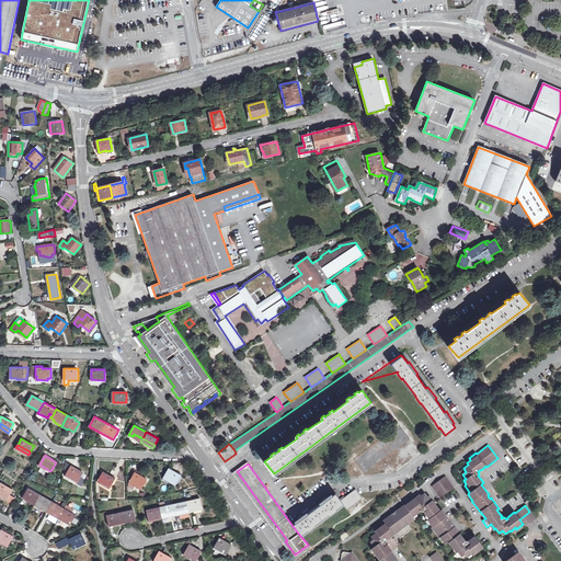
[(66,474),(72,479),(73,476),(80,479),(83,472),(71,466),(66,474)]
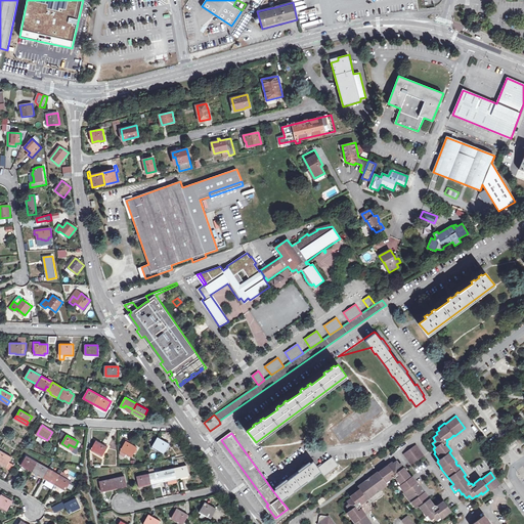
[(153,446),(165,452),(170,443),(158,437),(153,446)]
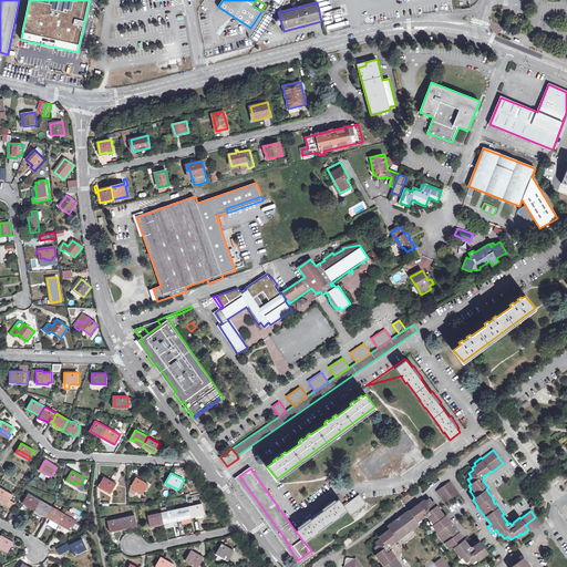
[(99,486),(111,493),(116,484),(104,477),(99,486)]
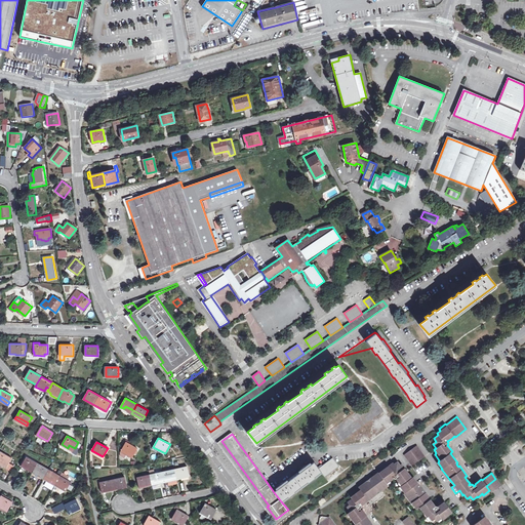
[(122,449),(128,453),(133,456),(137,448),(126,442),(122,449)]
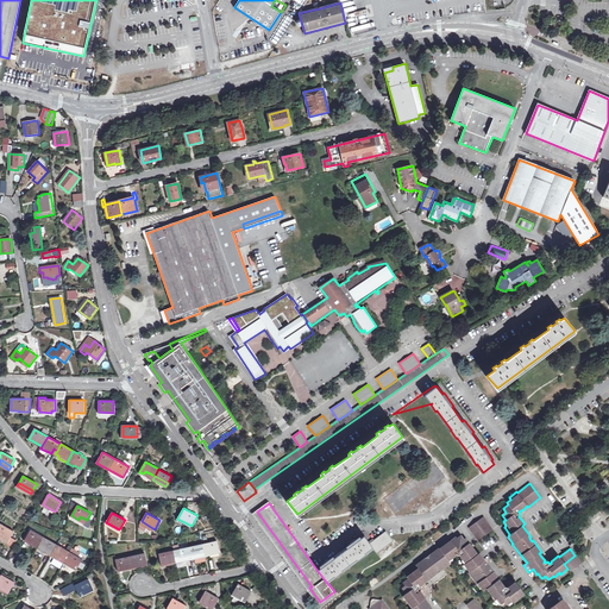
[(468,527),(477,540),(493,529),(483,516),(468,527)]
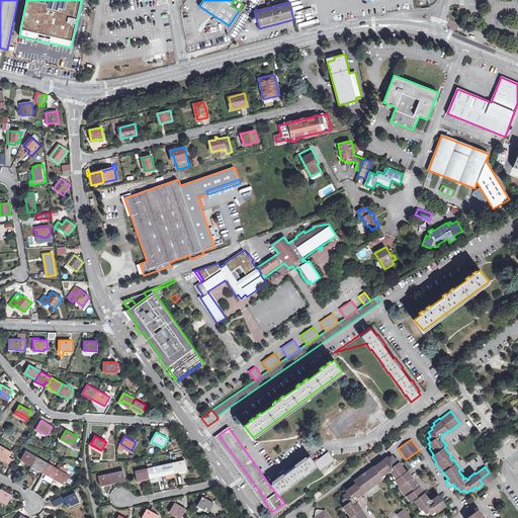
[(0,453),(0,455),(7,460),(12,452),(1,446),(0,447),(0,451),(1,452),(0,453)]
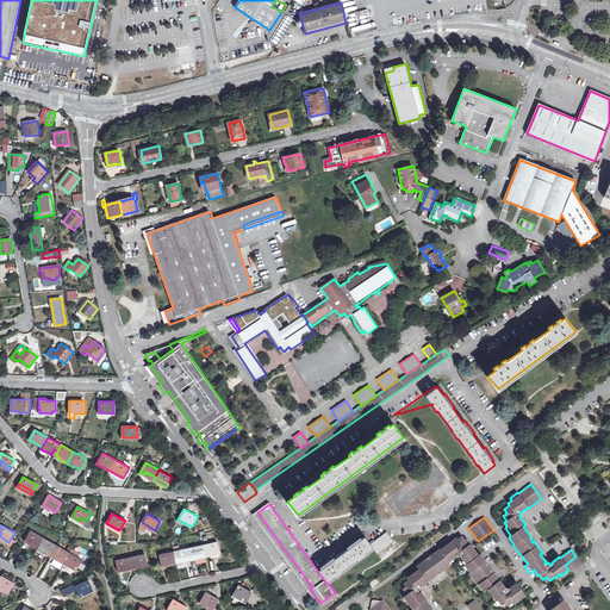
[(31,540),(41,545),(44,539),(31,531),(26,541),(29,542),(31,540)]
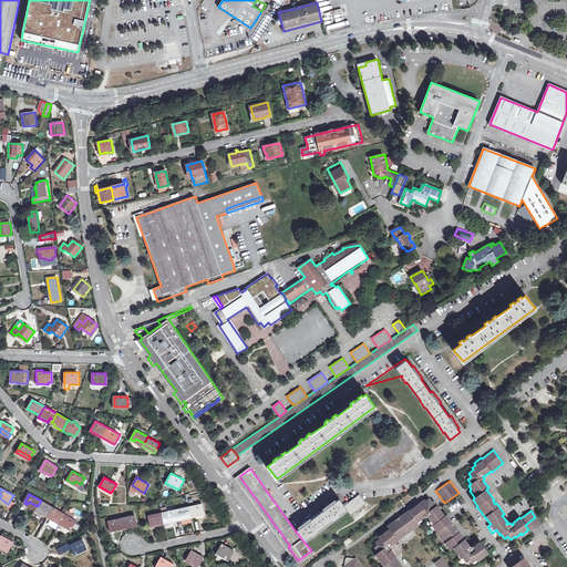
[(359,495),(344,506),(348,509),(351,515),(366,504),(359,495)]
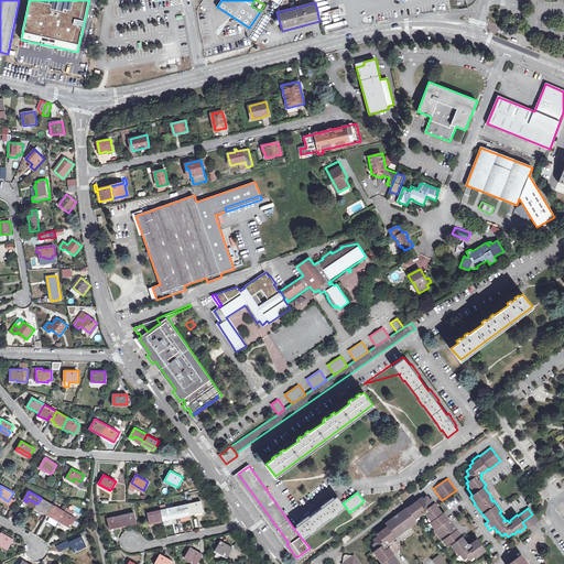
[(297,527),(294,529),(302,539),(310,533),(311,534),(317,529),(317,528),(331,518),(332,519),(339,513),(338,512),(346,507),(343,503),(337,497),(335,499),(333,497),(322,506),(323,508),(310,517),(308,516),(296,524),(297,527)]
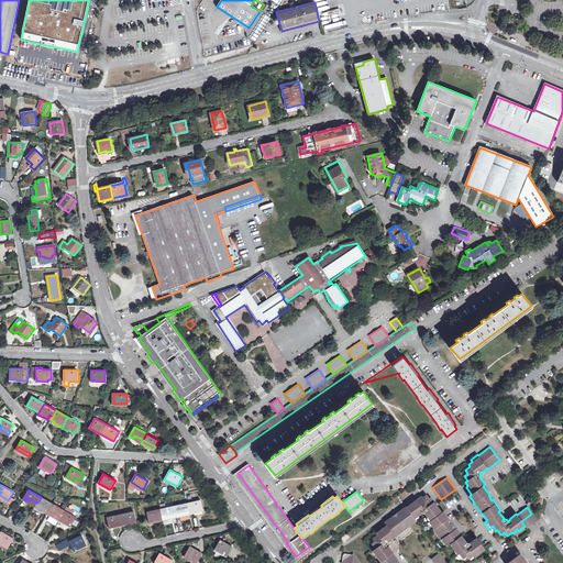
[(406,507),(399,512),(401,516),(401,519),(403,520),(405,519),(409,526),(416,520),(415,518),(418,516),(422,512),(423,514),(424,514),(428,518),(430,520),(428,521),(428,522),(435,532),(437,532),(438,534),(445,545),(450,543),(454,550),(456,549),(459,552),(459,553),(462,558),(462,556),(465,554),(467,558),(467,559),(473,554),(473,555),(484,548),(476,538),(468,543),(467,542),(465,543),(454,529),(452,526),(451,526),(450,525),(449,522),(450,522),(442,511),(440,512),(439,514),(435,510),(438,509),(430,498),(429,499),(426,496),(423,498),(422,497),(415,501),(407,508),(406,507)]
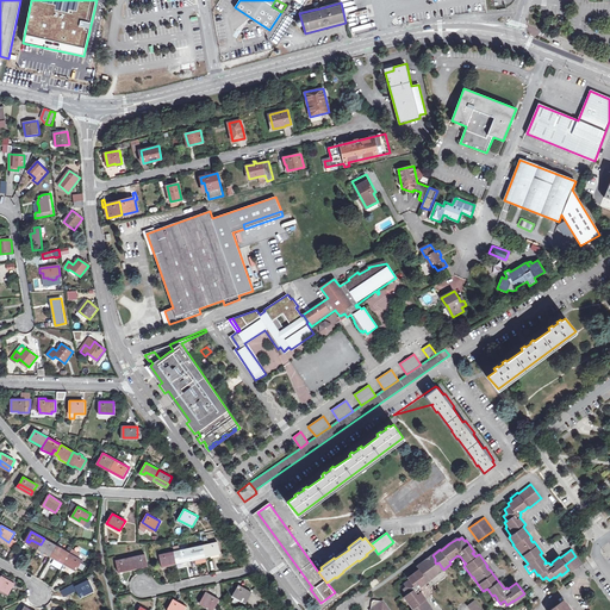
[(44,539),(41,545),(38,548),(38,549),(50,556),(51,555),(57,546),(44,539)]
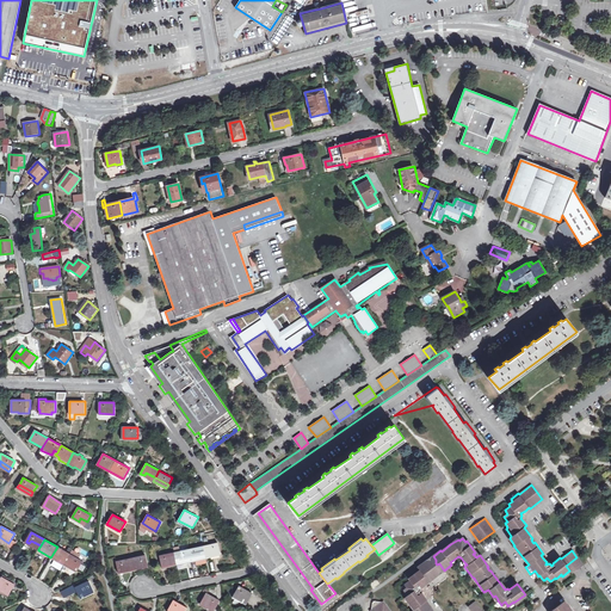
[(218,542),(203,545),(207,559),(210,559),(210,557),(217,555),(217,556),(221,556),(220,551),(218,542)]
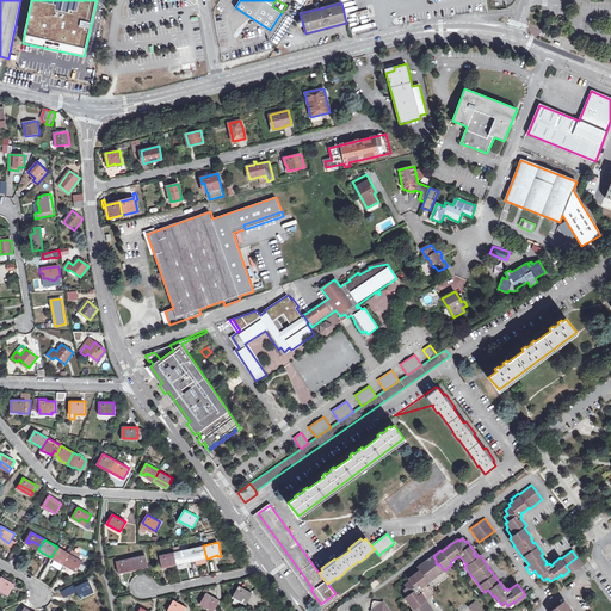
[(203,545),(189,549),(191,561),(201,559),(201,560),(207,559),(203,545)]
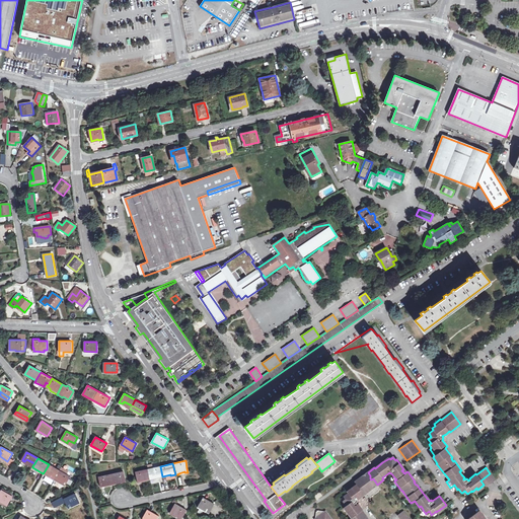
[(60,470),(49,464),(44,472),(47,474),(49,471),(54,474),(52,477),(55,478),(60,470)]
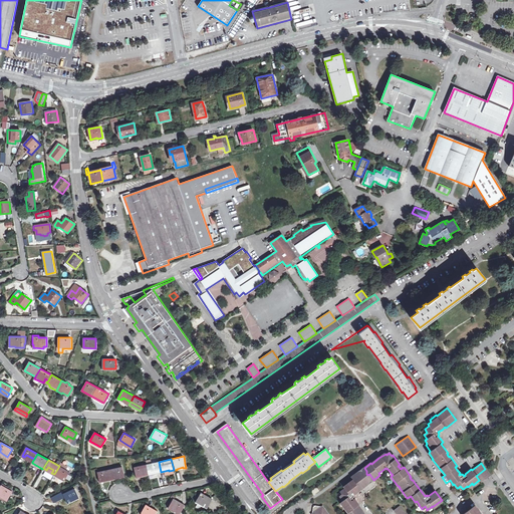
[(159,462),(147,465),(148,471),(154,470),(155,473),(161,472),(159,462)]
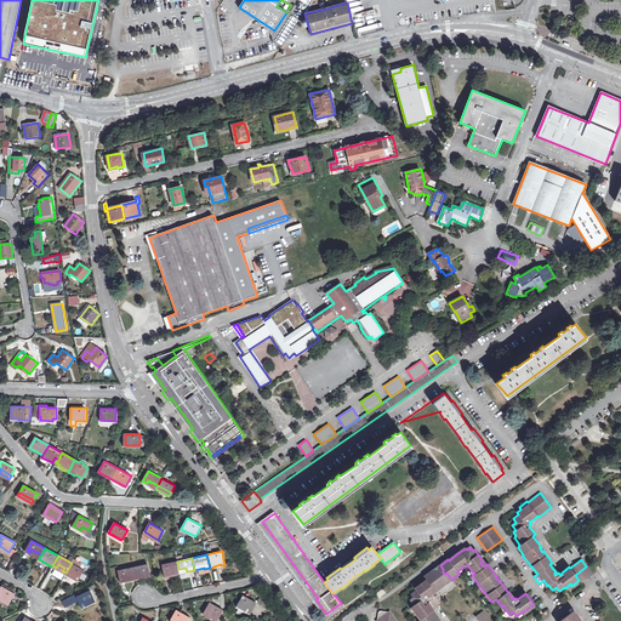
[(180,571),(178,569),(177,562),(161,564),(165,576),(176,574),(175,573),(180,571)]
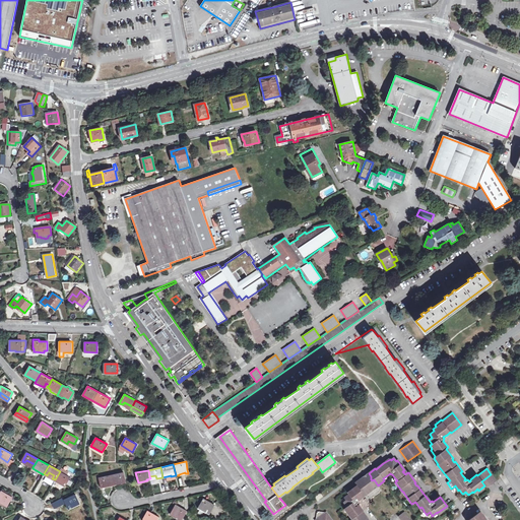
[(70,477),(60,471),(55,479),(54,480),(60,483),(62,484),(62,485),(65,486),(70,477)]
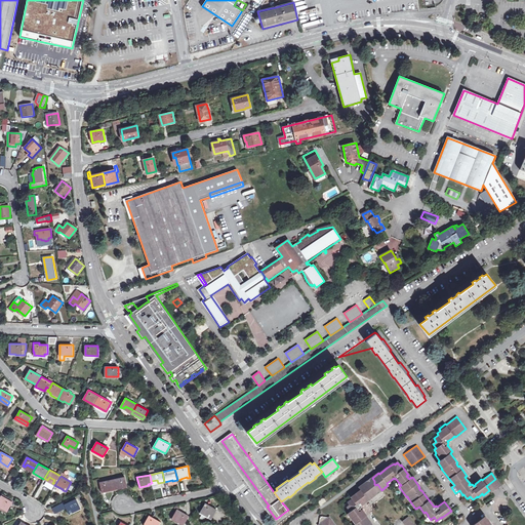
[(124,477),(112,479),(114,485),(116,485),(117,488),(126,486),(124,477)]
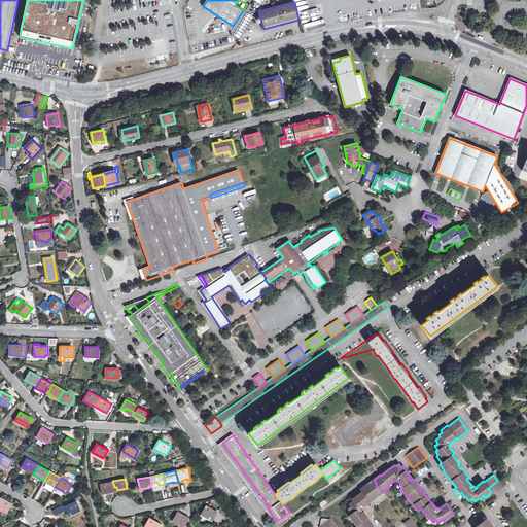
[(380,494),(383,492),(379,486),(377,487),(376,486),(376,483),(374,480),(370,482),(366,485),(369,488),(370,487),(371,488),(372,488),(372,489),(372,490),(372,491),(376,497),(380,494)]
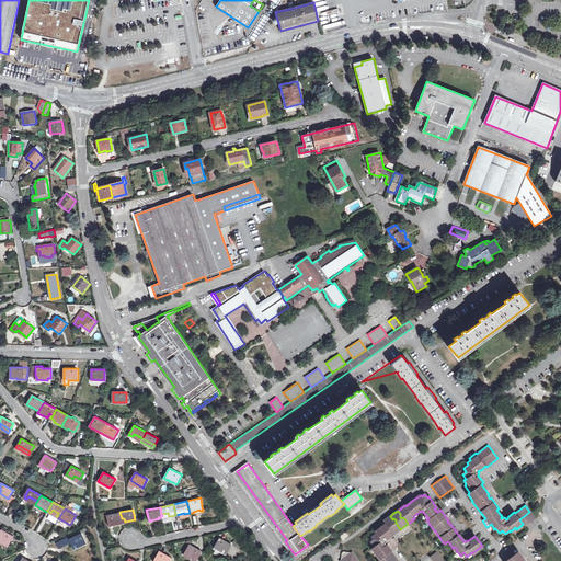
[(122,523),(122,518),(119,512),(110,515),(110,513),(106,514),(109,527),(113,526),(113,525),(118,524),(122,523)]
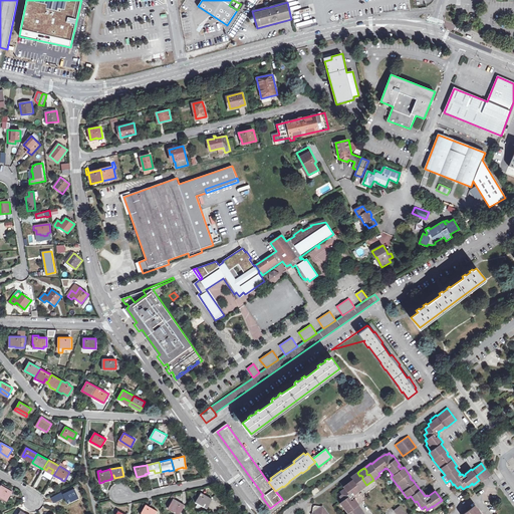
[(476,476),(479,480),(480,482),(490,475),(485,469),(476,476)]
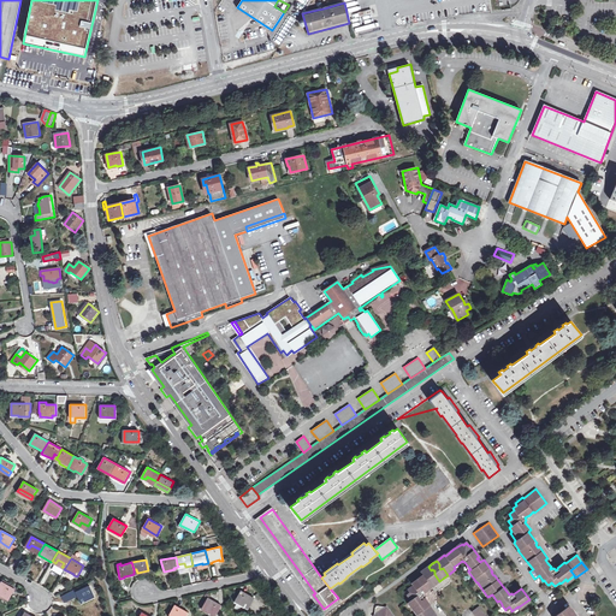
[(431,570),(428,567),(421,573),(424,575),(425,578),(421,580),(419,579),(412,584),(413,585),(408,588),(410,593),(407,596),(410,600),(409,602),(410,603),(413,606),(412,608),(418,615),(415,615),(436,615),(428,606),(430,605),(424,598),(422,598),(421,597),(424,596),(424,593),(428,590),(432,586),(439,581),(434,574),(434,573),(434,572),(434,570),(433,570),(432,569),(431,570)]
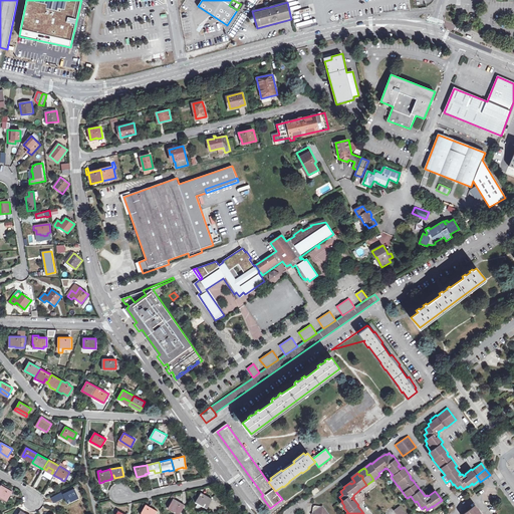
[(0,487),(0,495),(8,500),(13,492),(1,485),(0,487)]
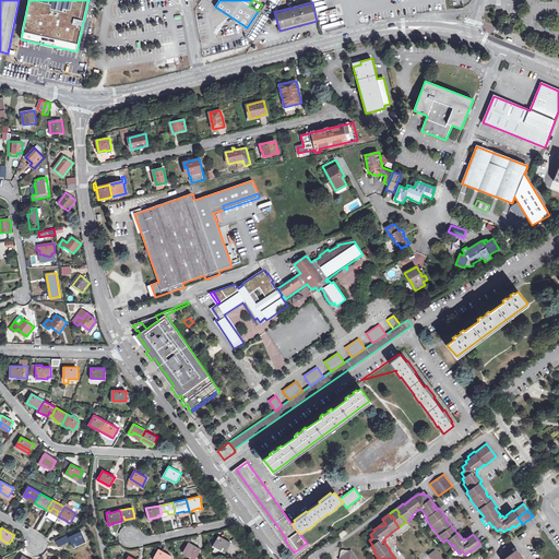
[(73,546),(85,540),(81,531),(69,537),(73,546)]
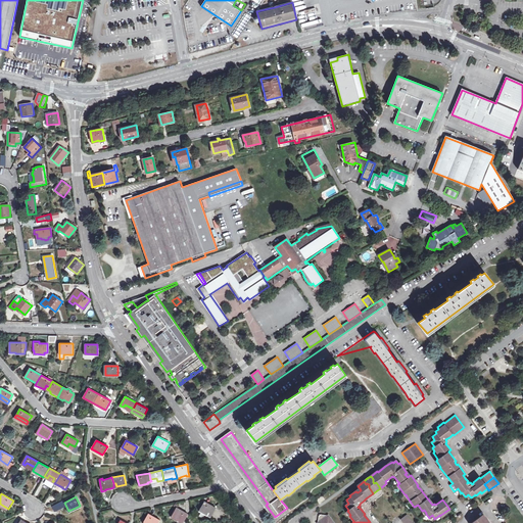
[(201,508),(200,510),(211,516),(217,508),(204,502),(201,508)]
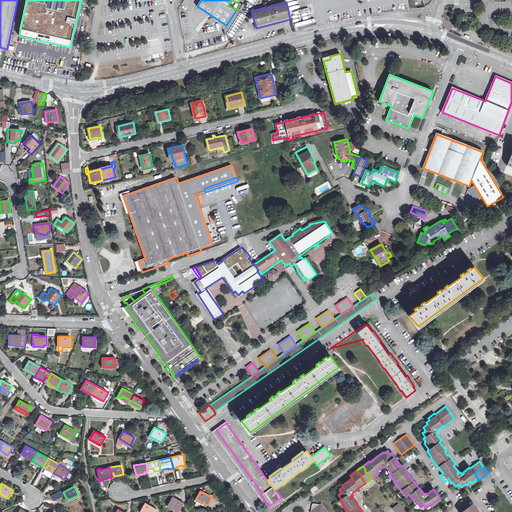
[(168,505),(179,511),(184,503),(173,497),(168,505)]
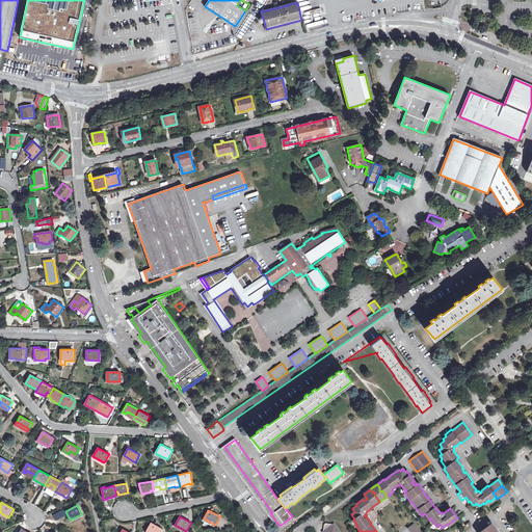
[(147,531),(145,531),(160,531),(162,529),(152,523),(147,531)]
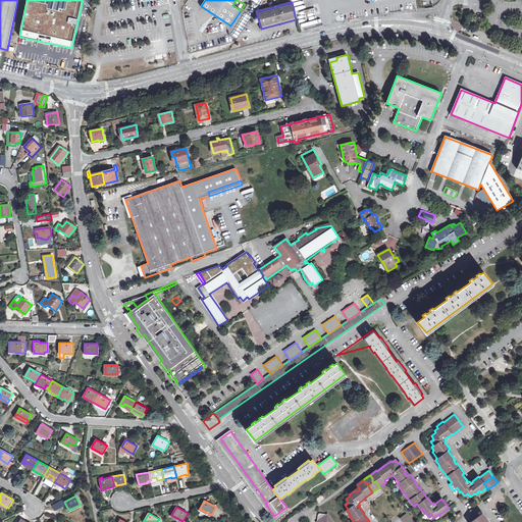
[(332,521),(331,520),(330,520),(331,519),(327,515),(318,513),(316,521),(332,521)]
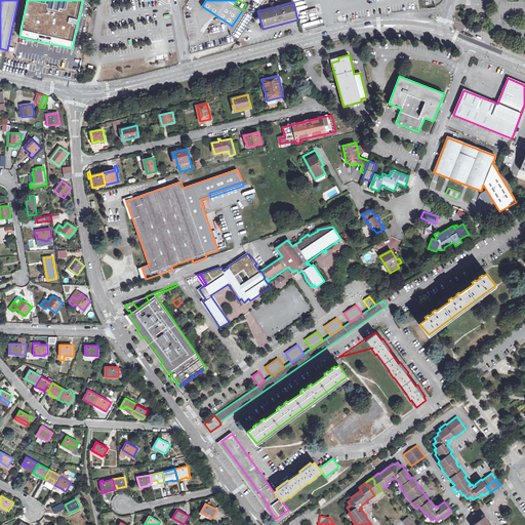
[(401,521),(403,524),(414,524),(408,516),(401,521)]
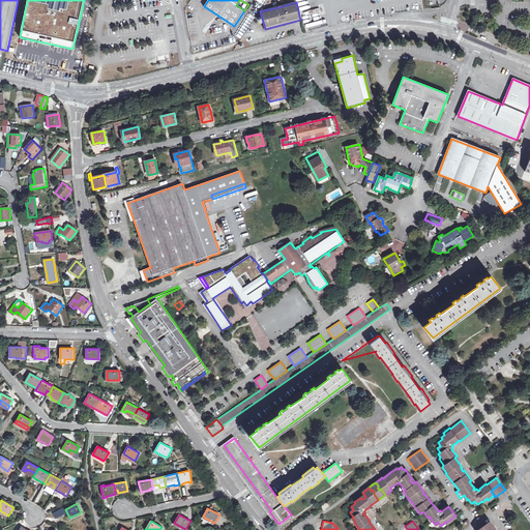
[(495,529),(489,521),(477,529),(495,529)]
